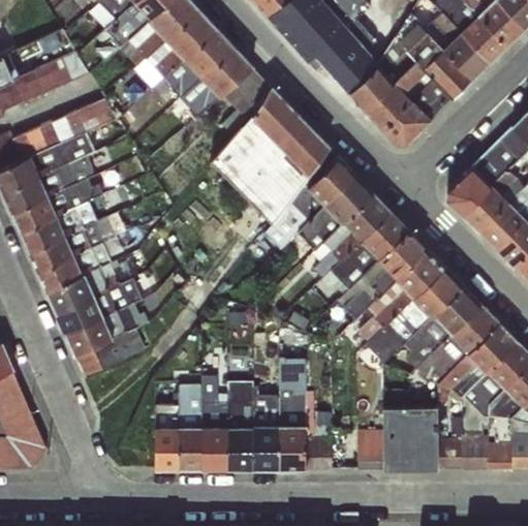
[(202,115),(256,64),(196,0),(135,0),(133,2),(130,0),(86,0),(125,41),(132,35),(151,56),(138,67),(156,86),(166,76),(202,115)]
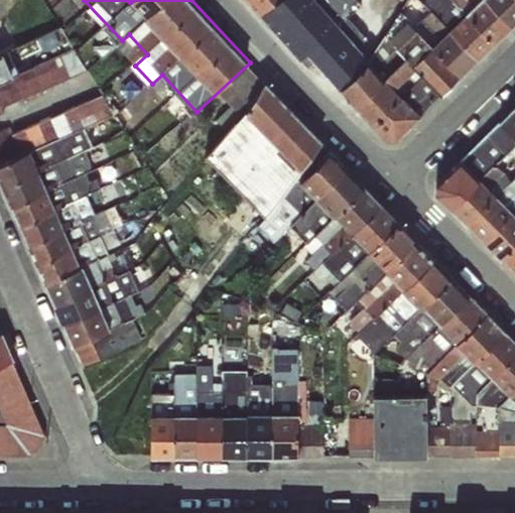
[(249,0),(248,2),(262,18),(282,0),(249,0)]
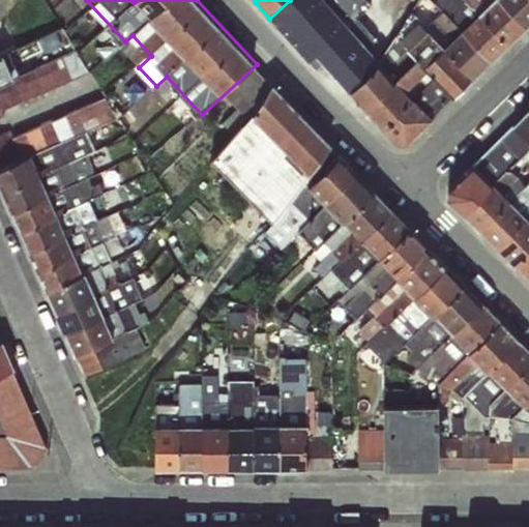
[(491,63),(509,47),(463,0),(446,0),(450,6),(444,13),(491,63)]
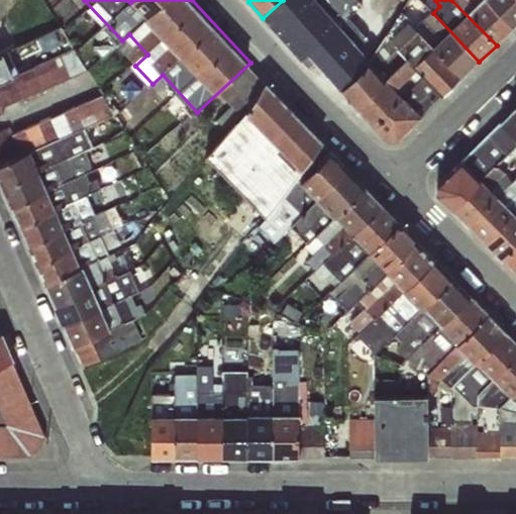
[(451,0),(497,45),(513,29),(484,0),(451,0)]
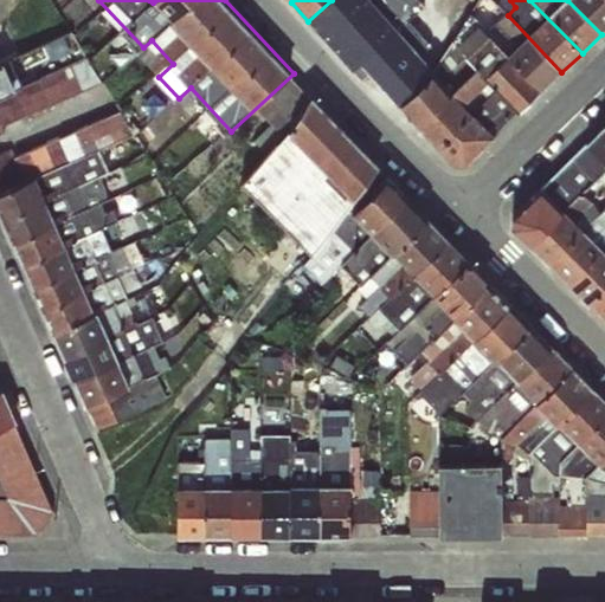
[(604,0),(567,0),(602,34),(604,31),(604,0)]
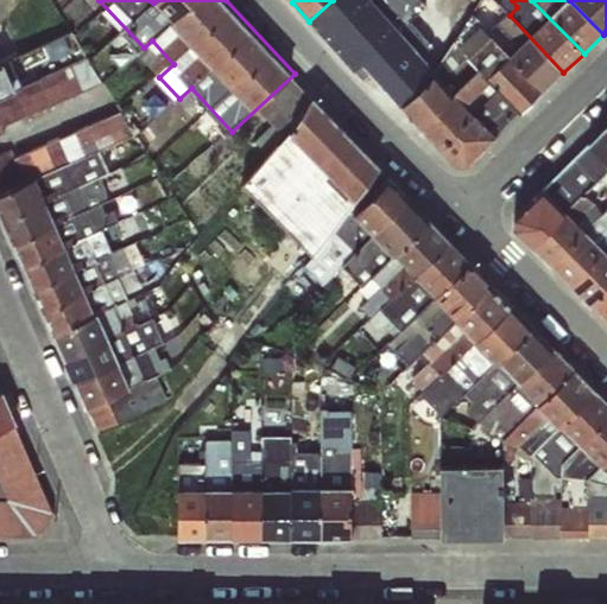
[(543,93),(563,72),(510,16),(504,10),(486,29),(543,93)]
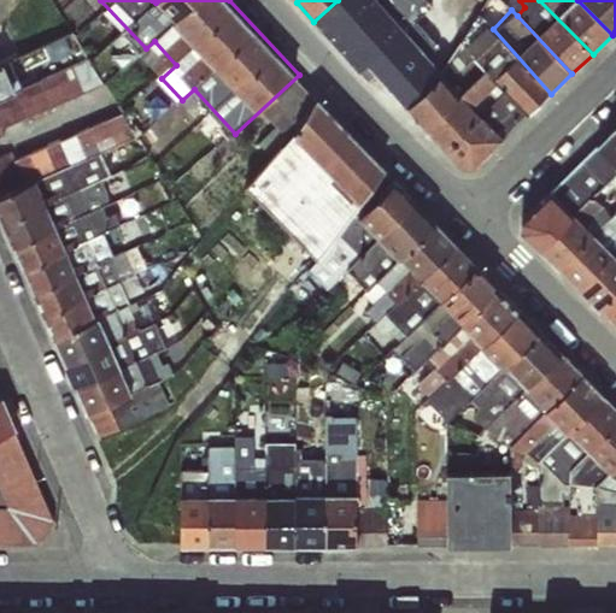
[(527,117),(551,94),(493,29),(479,16),(462,43),(496,80),(527,117)]
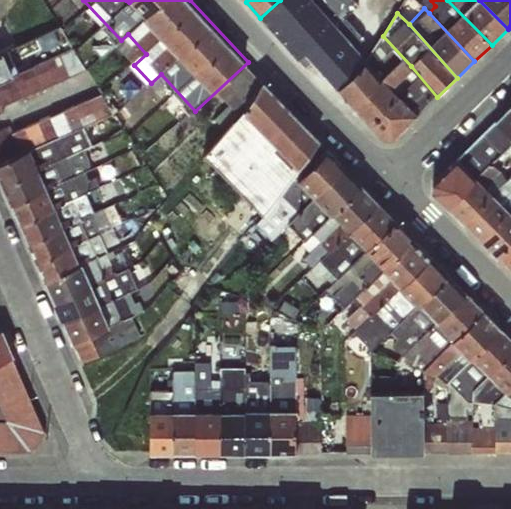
[(2,110),(85,73),(74,51),(19,74),(8,51),(0,54),(0,116),(3,115),(2,110)]
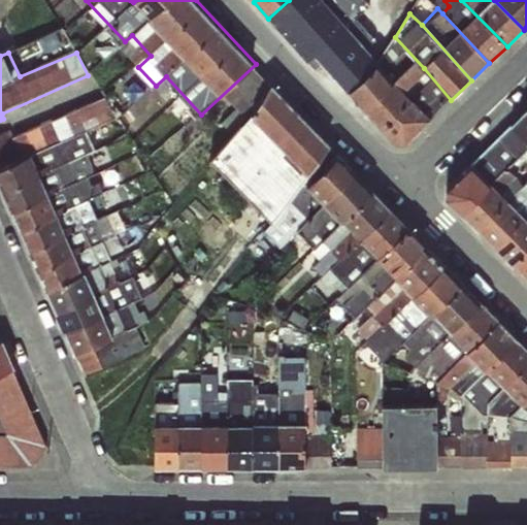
[(348,92),(365,110),(394,83),(380,65),(348,92)]
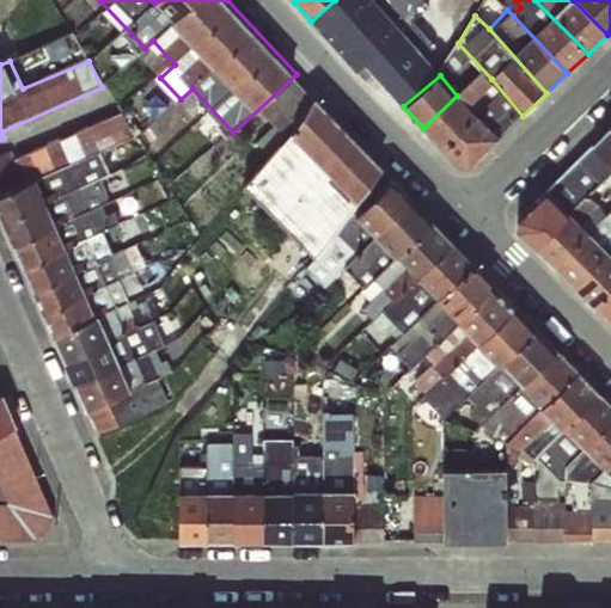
[(478,120),(457,96),(423,128),(444,149),(478,120)]
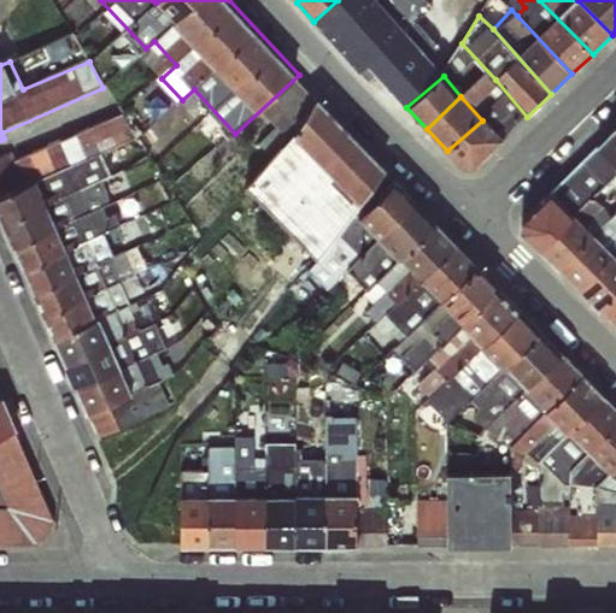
[(327,105),(246,182),(315,253),(396,175),(327,105)]
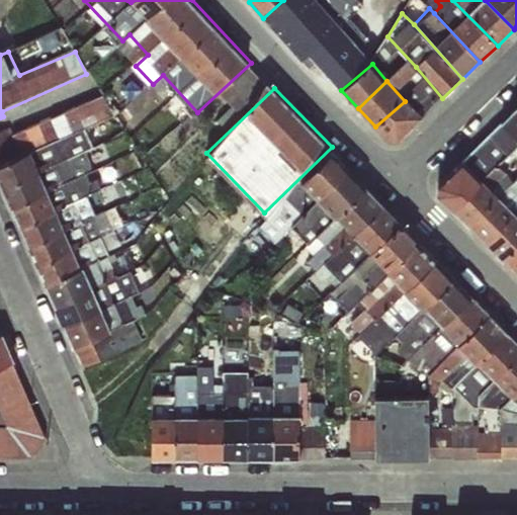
[(0,133),(0,167),(73,139),(115,118),(102,97),(13,135),(8,130),(0,133)]
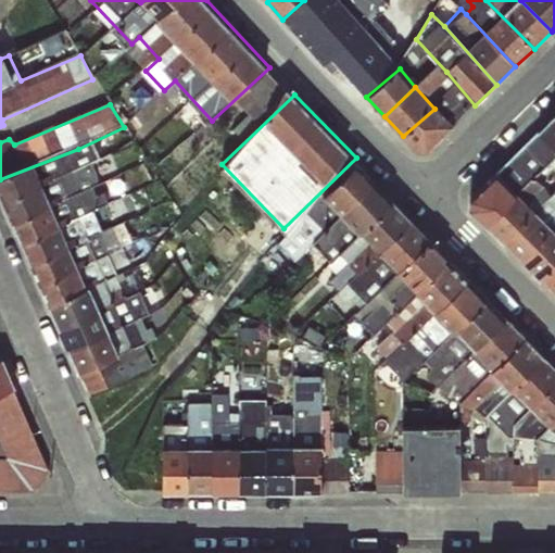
[(453,126),(434,109),(403,136),(418,151),(427,151),(453,126)]
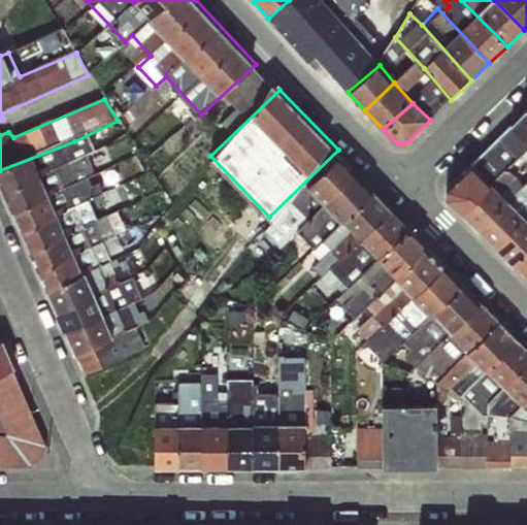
[(526,112),(492,146),(513,167),(523,157),(526,161),(526,112)]
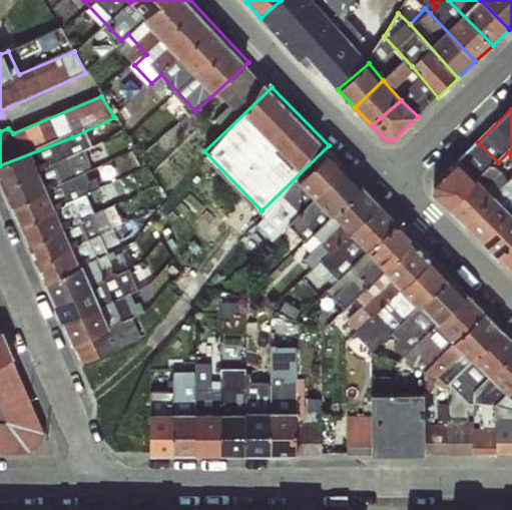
[(75,146),(72,137),(0,165),(0,180),(3,188),(66,160),(62,151),(75,146)]
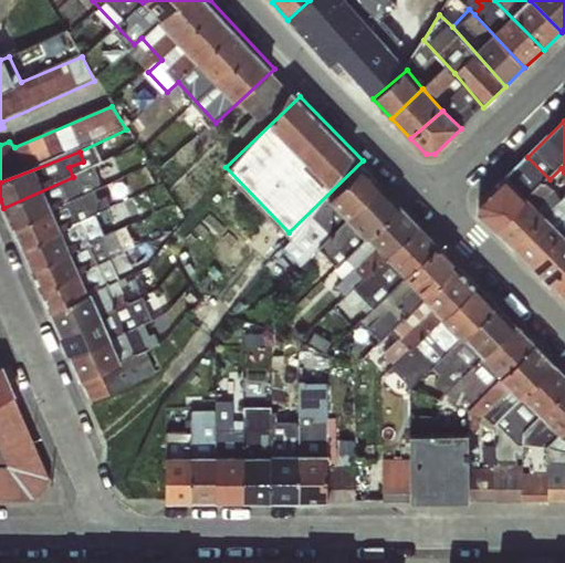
[(480,216),(494,230),(550,179),(527,157),(481,204),(480,216)]
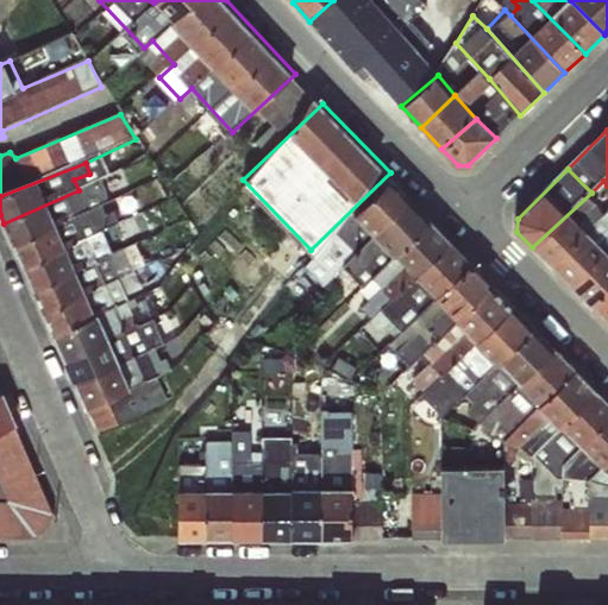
[(607,399),(393,176),(356,212),(439,298),(388,346),(449,410),(469,391),(572,498),(607,462),(607,399)]
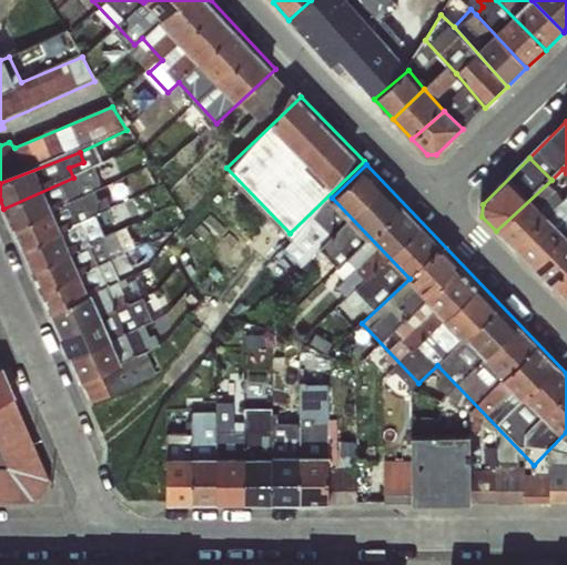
[(92,169),(73,178),(3,209),(13,230),(82,198),(82,189),(100,181),(92,169)]
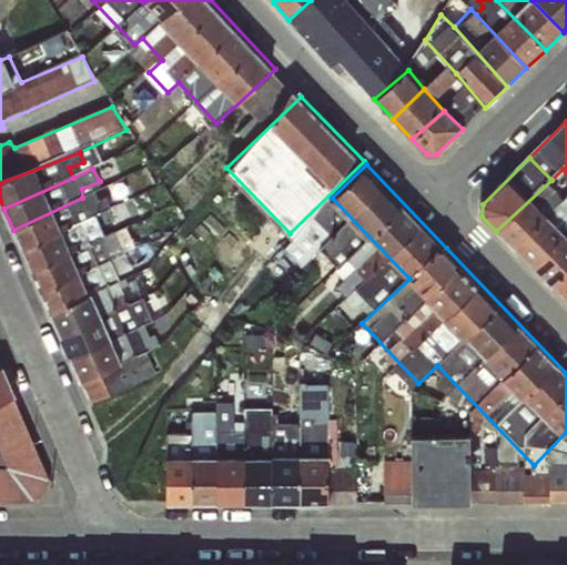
[(557,187),(552,180),(496,231),(515,250),(564,201),(566,198),(566,194),(559,185),(557,187)]
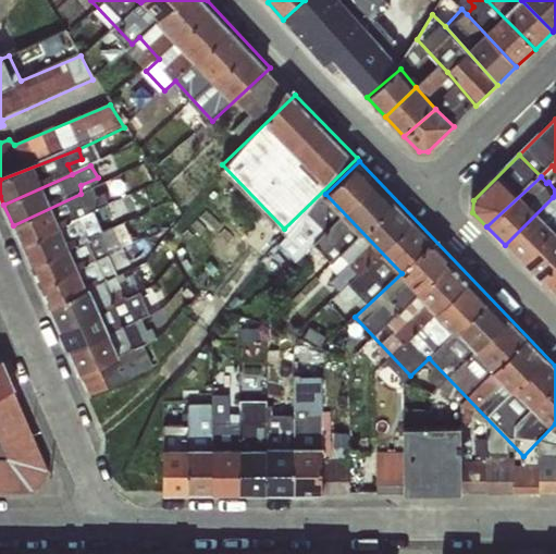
[(101,184),(81,194),(13,225),(22,246),(90,216),(100,210),(100,208),(98,204),(109,197),(101,184)]
